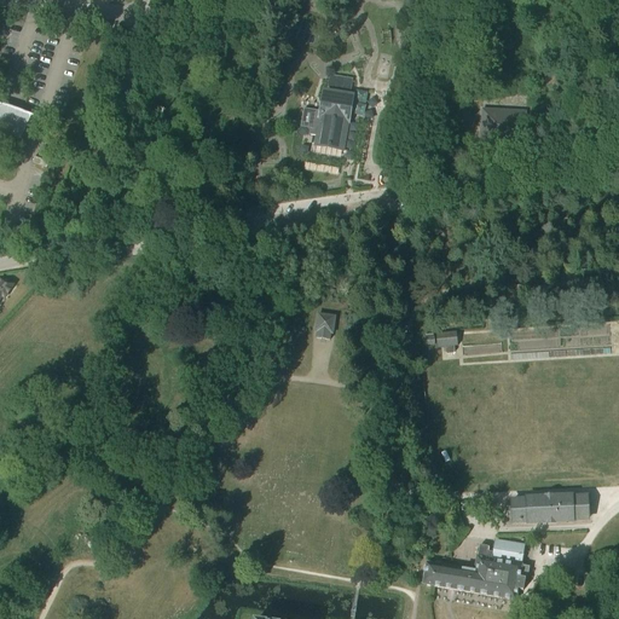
[(302,110),(299,127),(310,128),(308,136),(317,137),(316,146),(342,150),(351,100),(324,97),(322,113),(313,111),(302,110)]
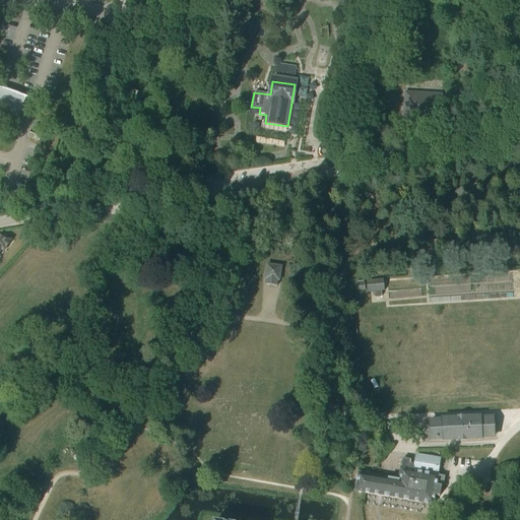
[(0,91),(0,114),(7,117),(16,120),(26,99),(28,99),(24,96),(17,93),(18,89),(12,87),(11,91),(8,90),(6,89),(5,93),(0,91)]
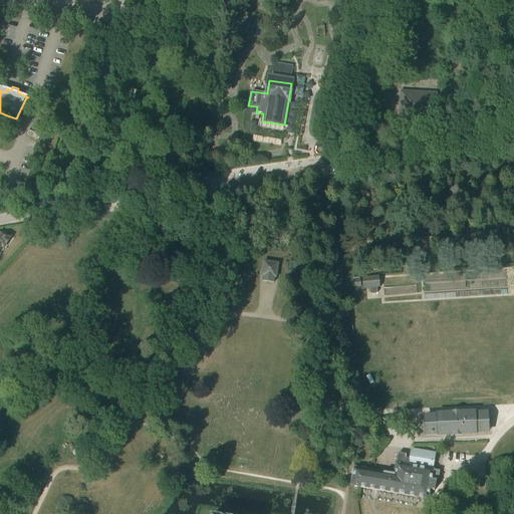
[(436,120),(437,93),(401,91),(400,118),(410,119),(409,130),(425,130),(426,119),(436,120)]
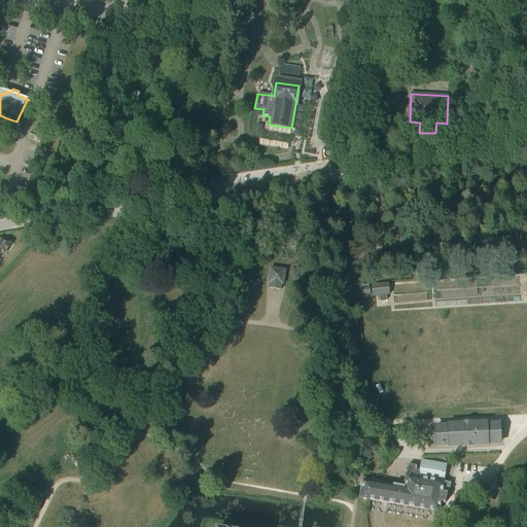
[(29,134),(28,140),(29,140),(30,141),(39,144),(41,138),(31,135),(29,134)]
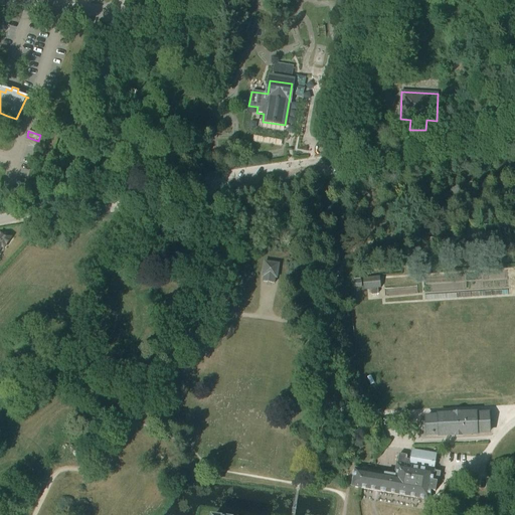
[(0,251),(5,245),(6,246),(11,240),(0,233),(0,232),(0,251)]
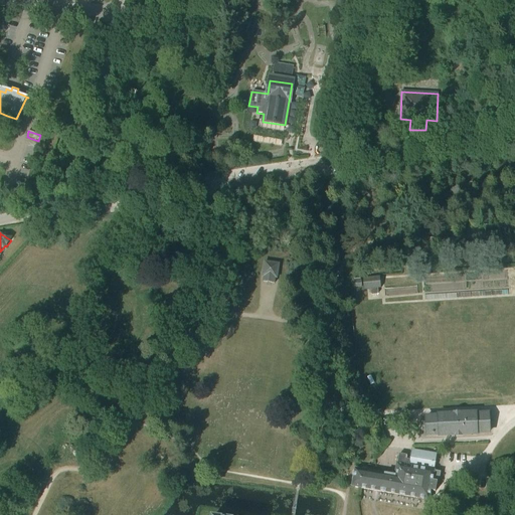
[(265,263),(263,277),(265,277),(264,282),(269,283),(275,283),(275,278),(277,279),(279,264),(265,263)]
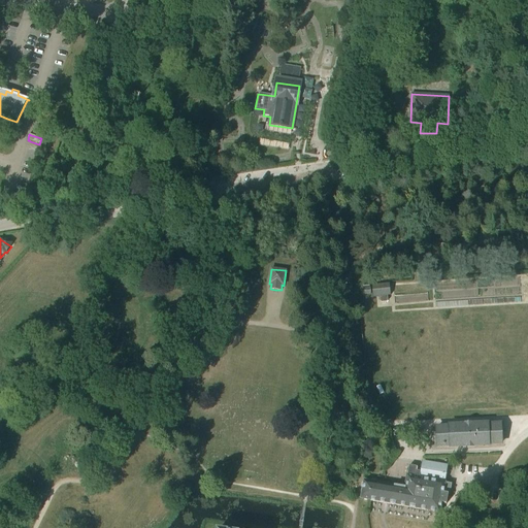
[(388,301),(388,296),(391,296),(390,288),(372,289),(372,298),(380,297),(380,301),(382,303),(387,302),(388,301)]
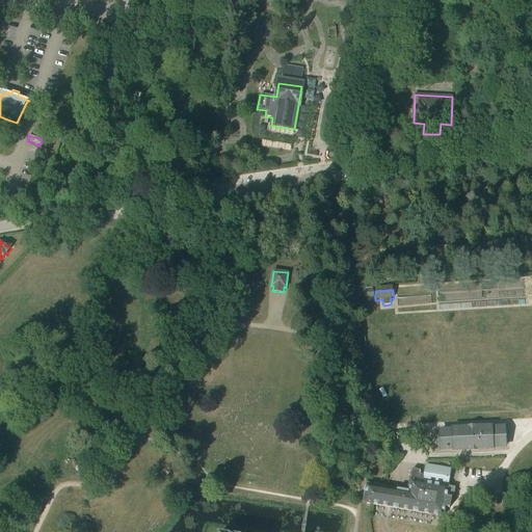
[(490,428),(490,427),(441,430),(442,436),(439,436),(439,443),(442,443),(442,450),(454,449),(454,450),(491,449),(491,448),(505,447),(504,428),(490,428)]
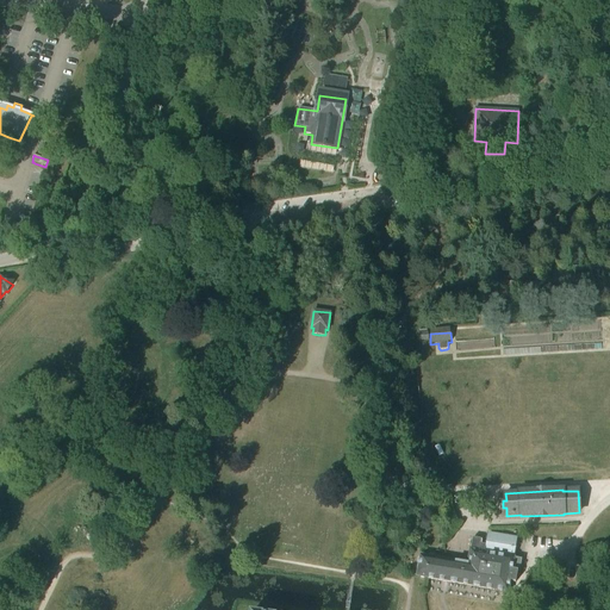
[(514,556),(516,539),(487,534),(485,545),(479,545),(480,540),(473,539),(468,564),(421,556),(417,577),(503,591),(505,582),(516,583),(517,571),(521,572),(523,559),(514,556)]
